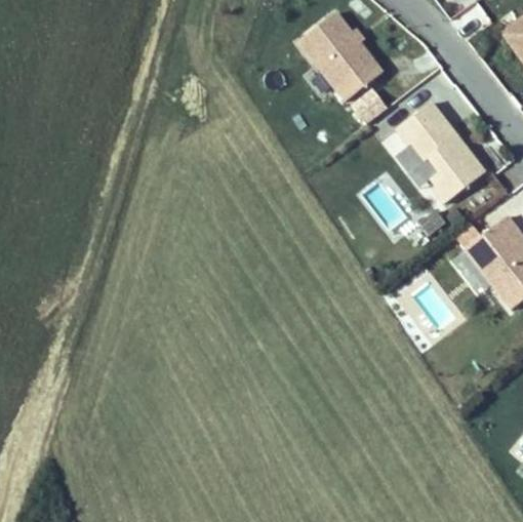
[(522,9),(498,27),(522,59),(522,46),(518,41),(522,37),(522,9)]
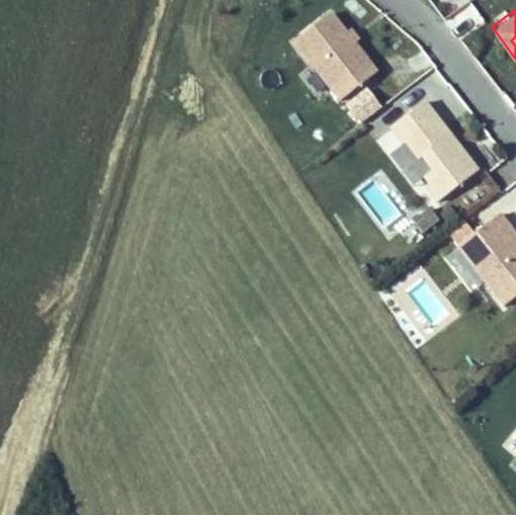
[(348,32),(332,12),(296,39),(342,99),(378,71),(355,41),(348,32)]
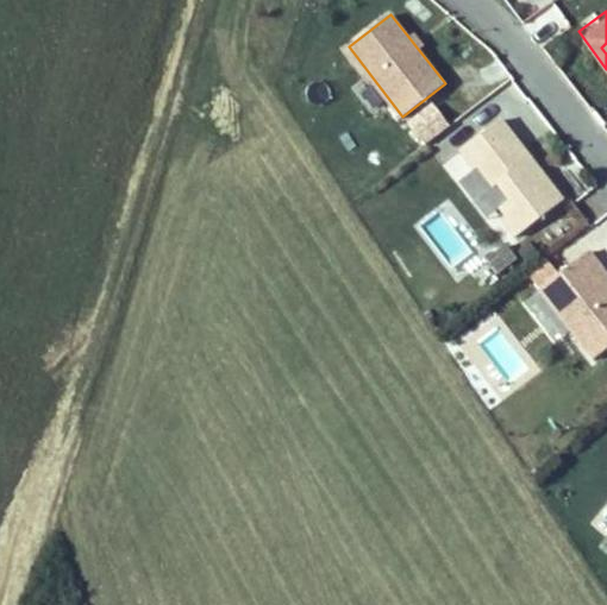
[(410,38),(418,49),(424,44),(415,33),(410,38)]
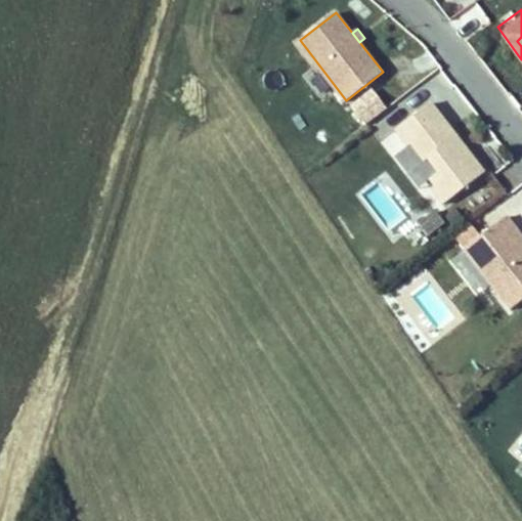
[(371,86),(350,105),(366,123),(387,104),(371,86)]
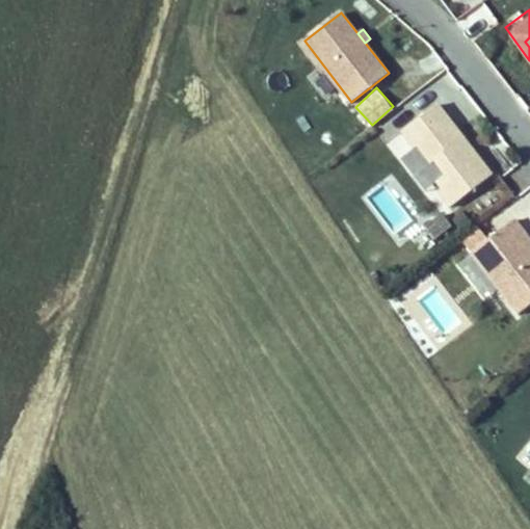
[(469,143),(439,103),(402,131),(415,147),(418,144),(431,162),(434,159),(446,174),(438,180),(442,187),(440,190),(451,205),(493,174),(479,156),(476,158),(466,146),(469,143)]
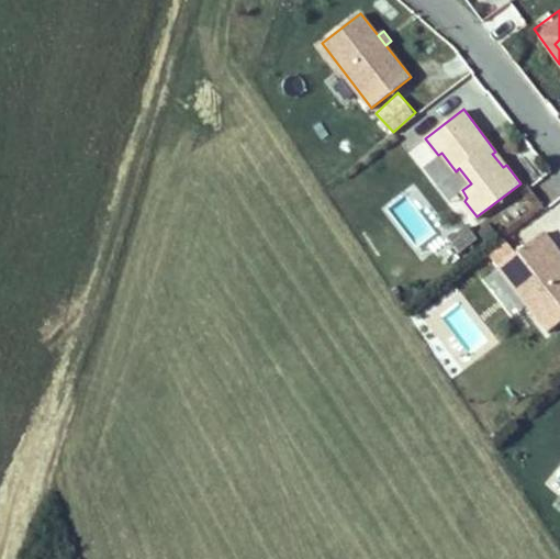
[(495,152),(492,154),(503,167),(506,165),(495,152)]
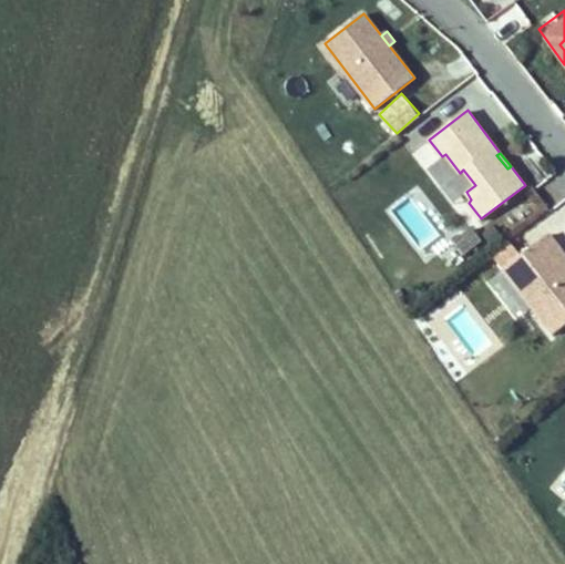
[(473,225),(453,238),(465,256),(484,244),(473,225)]
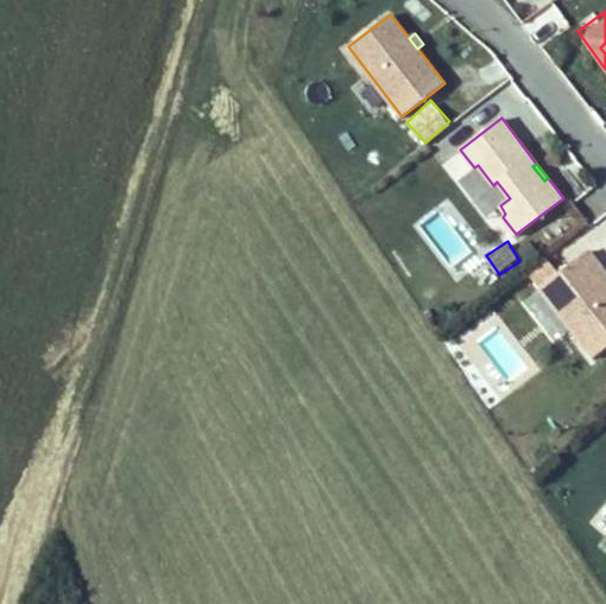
[(605,285),(594,271),(600,265),(588,249),(540,287),(594,357),(605,348),(605,285)]
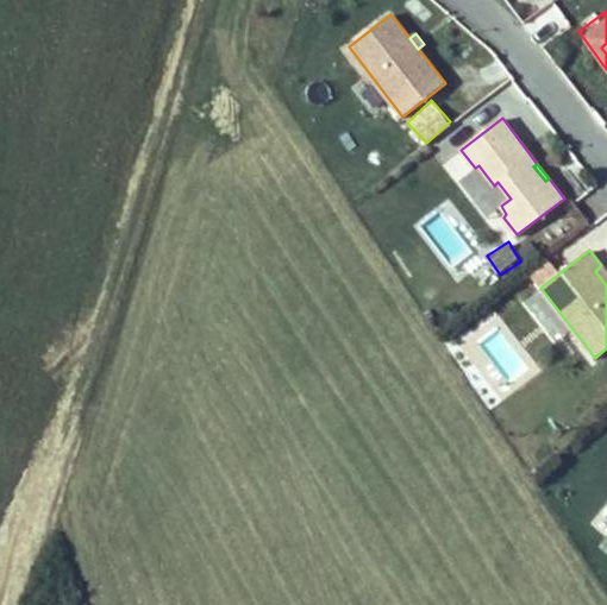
[(606,271),(601,265),(595,271),(606,285),(606,271)]
